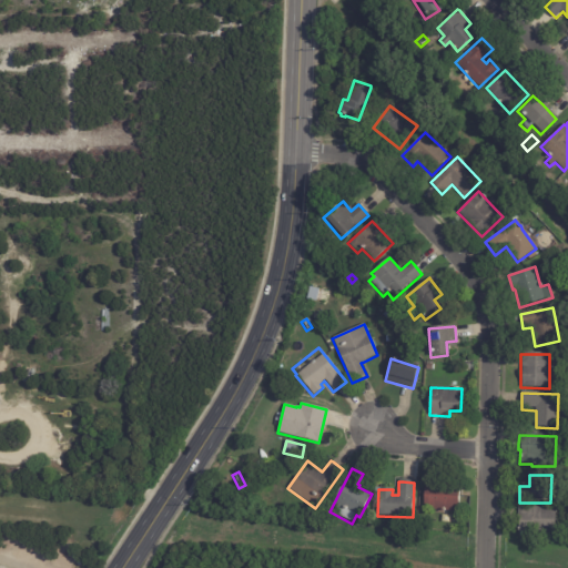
[(435,482),(460,484),(458,513),(424,510),(425,482),(435,482)]
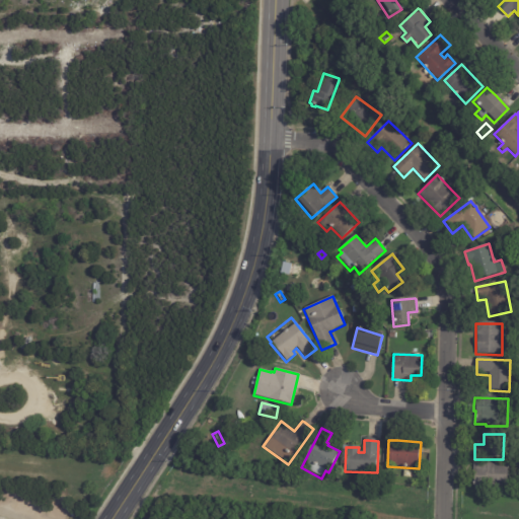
[(474,482),(474,473),(473,473),(473,464),(507,465),(507,489),(487,489),(487,492),(474,492),(474,482)]
